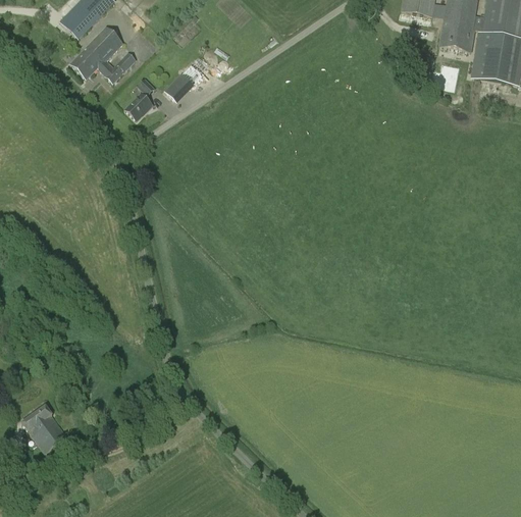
[(80,38),(115,0),(79,0),(60,19),(80,38)]
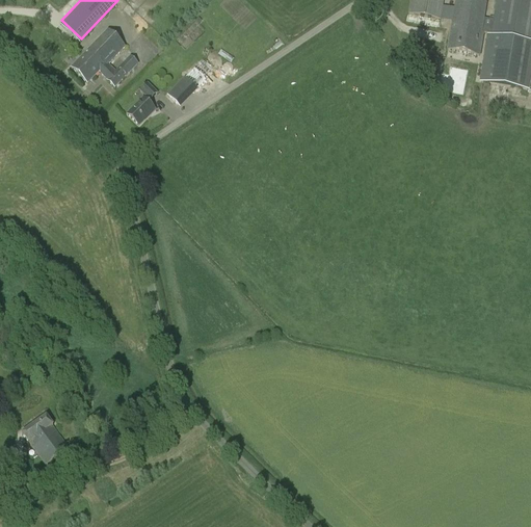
[(412,0),(410,11),(442,17),(444,0),(412,0)]
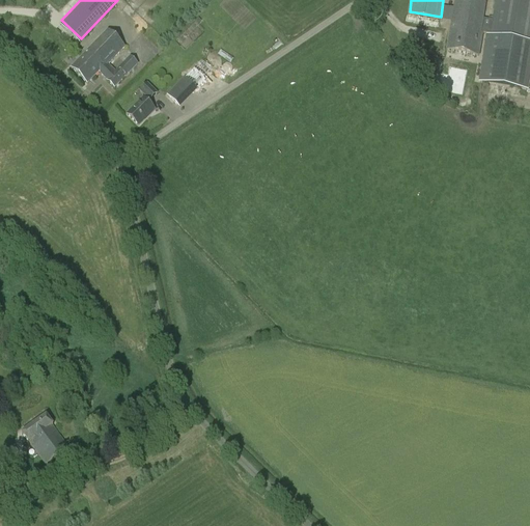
[(115,68),(108,60),(126,43),(109,26),(72,64),(88,81),(100,70),(108,77),(107,77),(115,85),(133,67),(124,59),(115,68)]
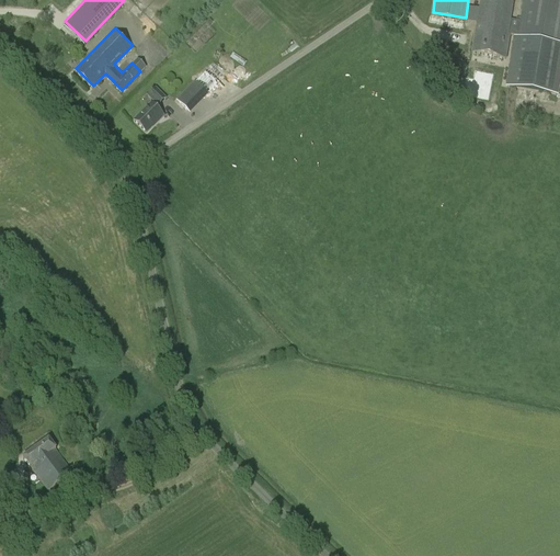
[(178,97),(191,110),(203,98),(209,91),(196,78),(190,84),(178,97)]
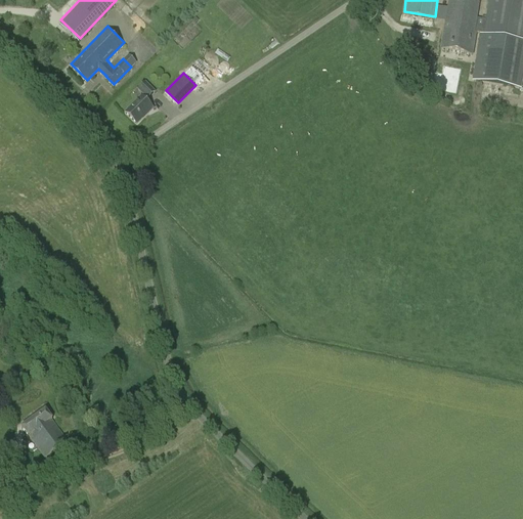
[(142,93),(127,110),(138,121),(148,111),(155,104),(146,97),(157,87),(146,77),(138,86),(143,91),(142,93)]
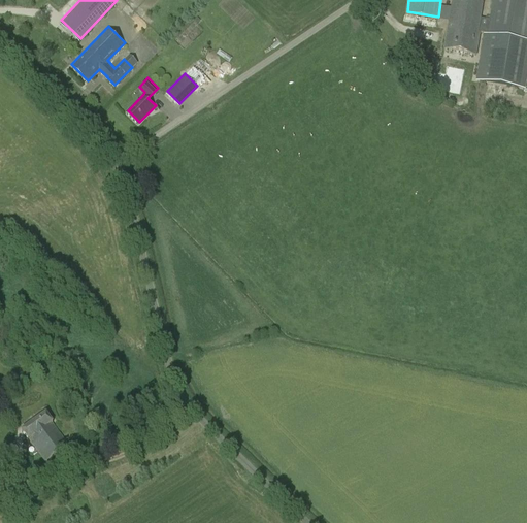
[(46,459),(69,443),(54,420),(54,419),(47,410),(23,427),(30,437),(30,436),(46,459)]
